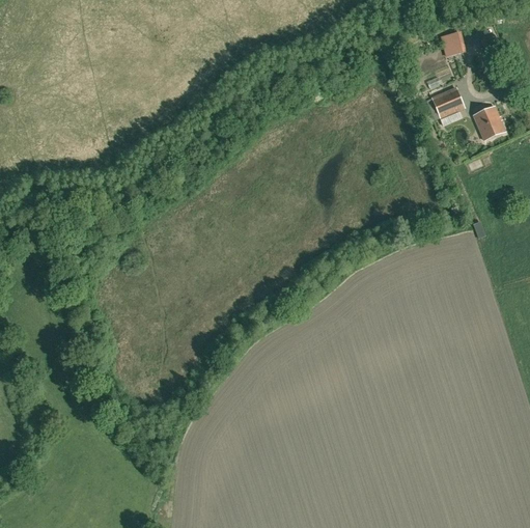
[(465,50),(459,31),(440,36),(445,55),(465,50)]
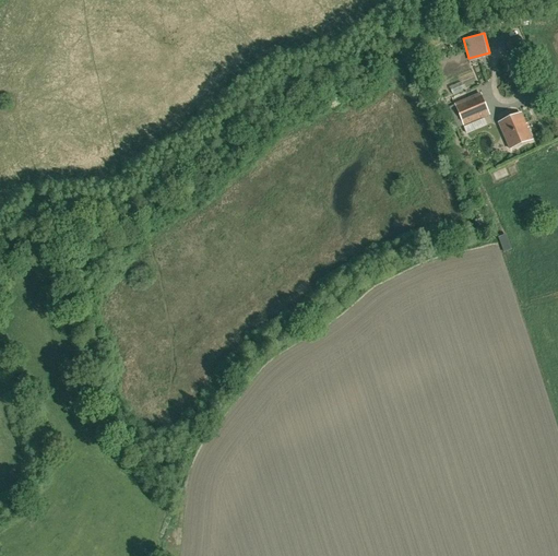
[(517,45),(514,35),(505,38),(507,47),(517,45)]
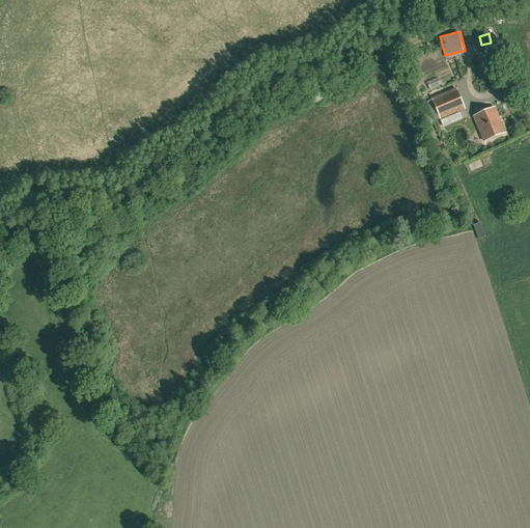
[(455,86),(430,96),(439,116),(464,106),(455,86)]
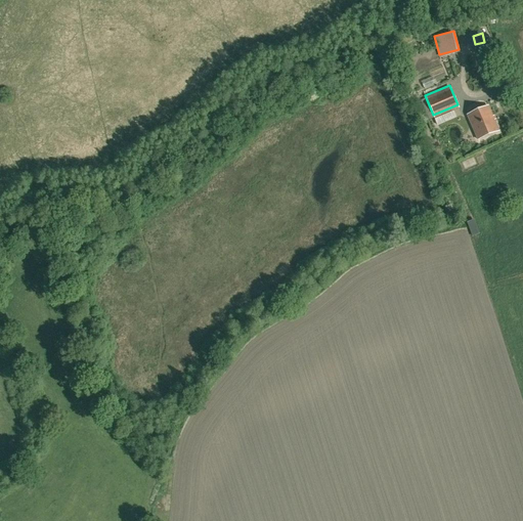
[(466,113),(477,137),(497,128),(487,103),(466,113)]
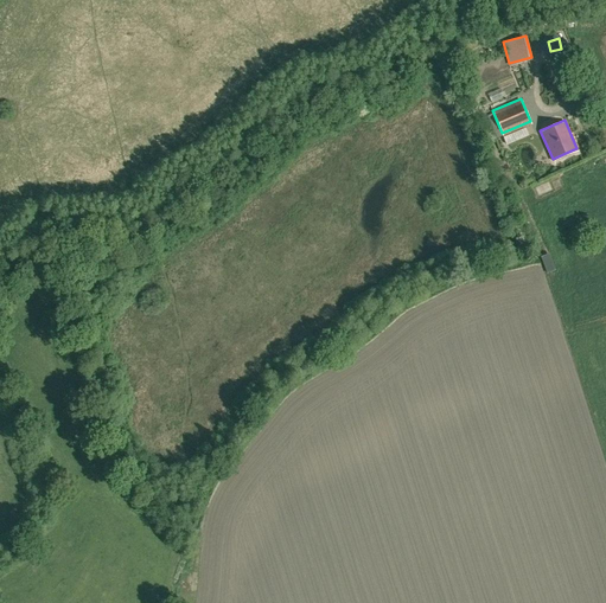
[(547,270),(555,267),(549,250),(540,254),(547,270)]
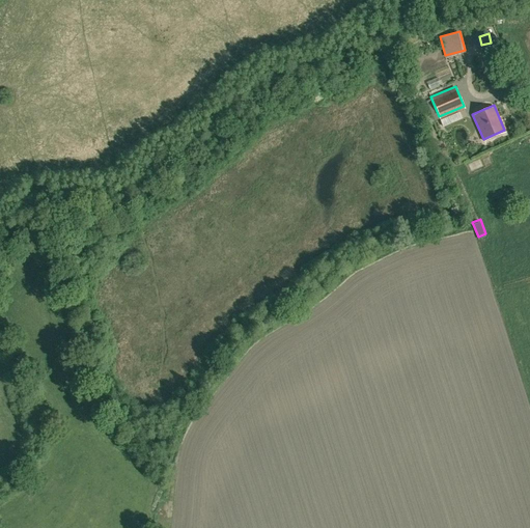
All buildings are outlined.
